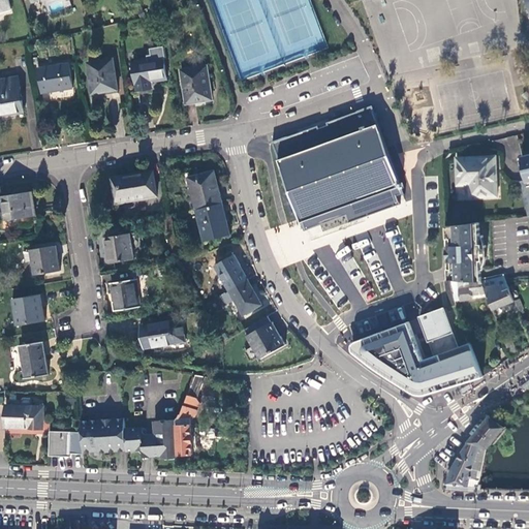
[(0,0),(0,10),(11,7),(9,0),(0,0)]
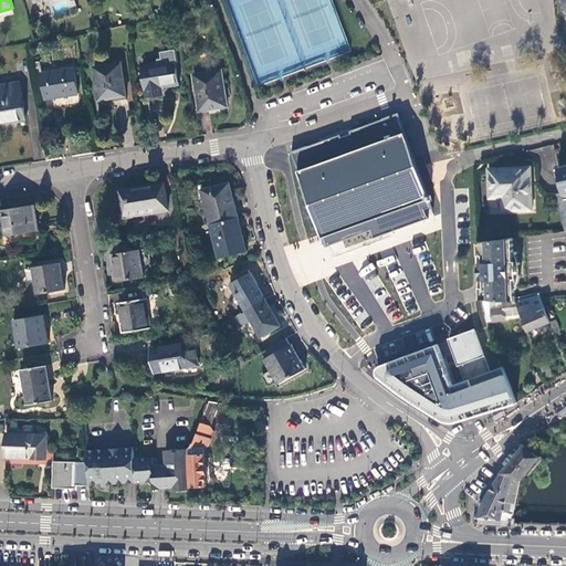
[(175,61),(142,67),(147,96),(159,94),(159,87),(179,83),(175,61)]
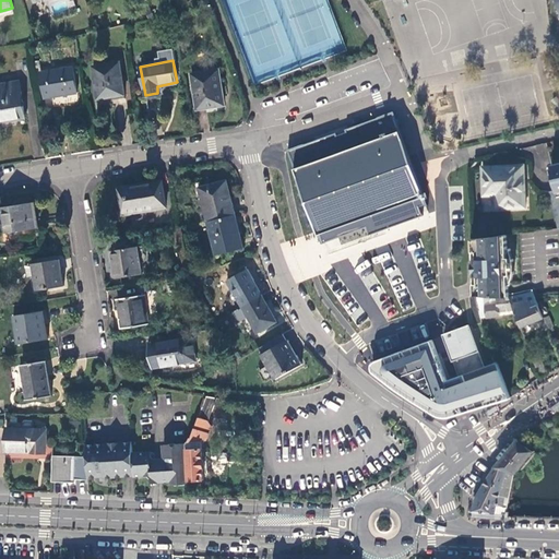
[(120,63),(92,68),(97,99),(125,95),(120,63)]
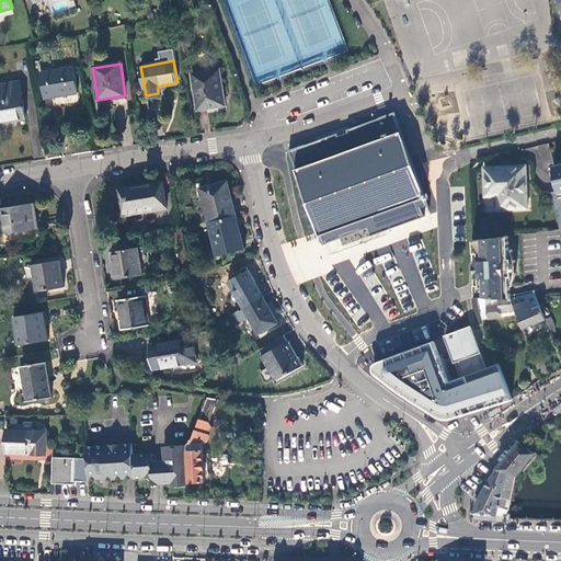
[(73,67),(42,72),(46,98),(78,92),(73,67)]
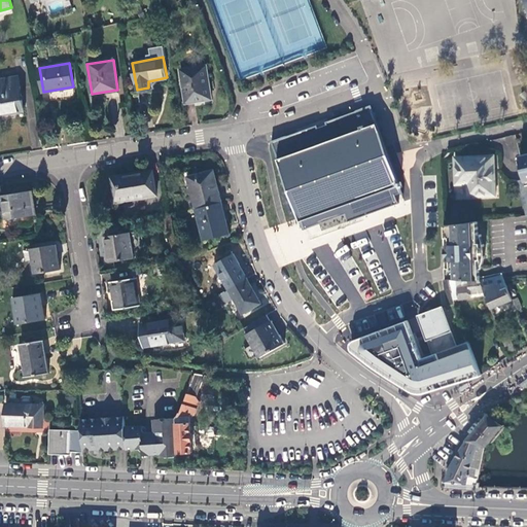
[(206,66),(181,70),(186,103),(211,99),(206,66)]
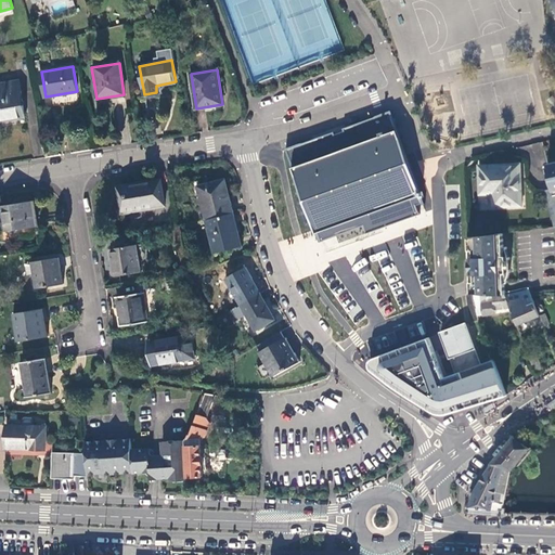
[(0,120),(25,116),(20,80),(0,84),(0,120)]
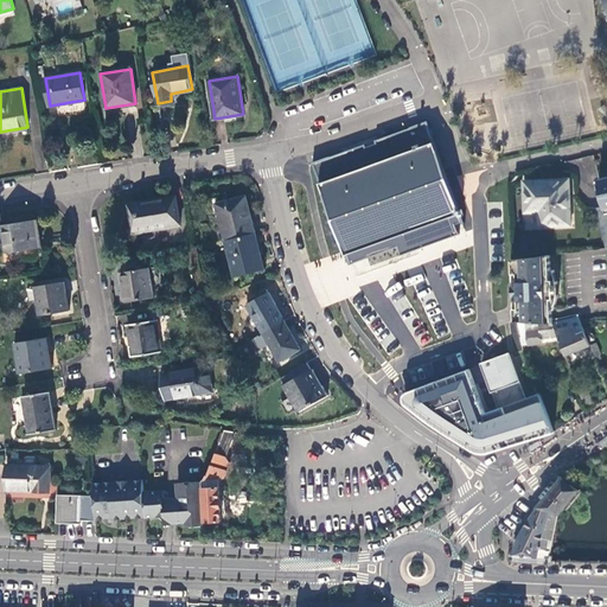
[(427,121),(313,163),(346,251),(459,210),(427,121)]
